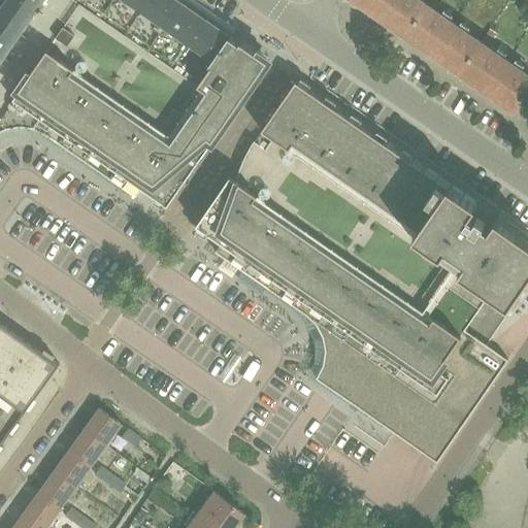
[(229,37),(201,73),(130,25),(126,31),(81,1),(83,0),(68,0),(63,9),(70,14),(67,21),(59,14),(30,57),(32,59),(28,65),(25,64),(12,81),(15,84),(11,89),(9,88),(1,99),(6,103),(0,110),(0,131),(4,130),(6,129),(19,127),(21,127),(32,128),(35,129),(45,134),(47,135),(136,197),(142,189),(167,206),(267,62),(240,42),(239,44),(229,37)]
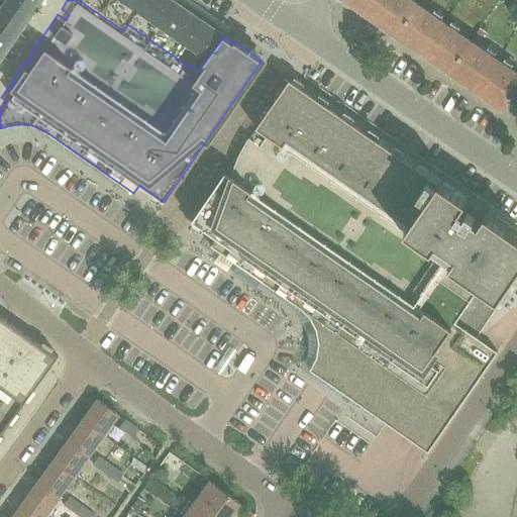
[(224,33),(175,0),(0,0),(0,108),(6,101),(1,97),(9,86),(11,87),(15,82),(12,80),(24,63),(27,64),(31,58),(29,56),(58,14),(66,20),(69,14),(62,9),(67,0),(81,0),(80,1),(123,30),(127,24),(197,72),(224,36),(225,35),(224,33)]
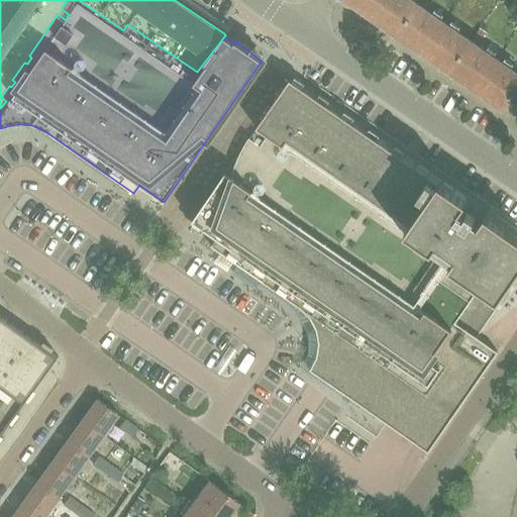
[(412,0),(345,0),(397,35),(418,4),(412,0)]
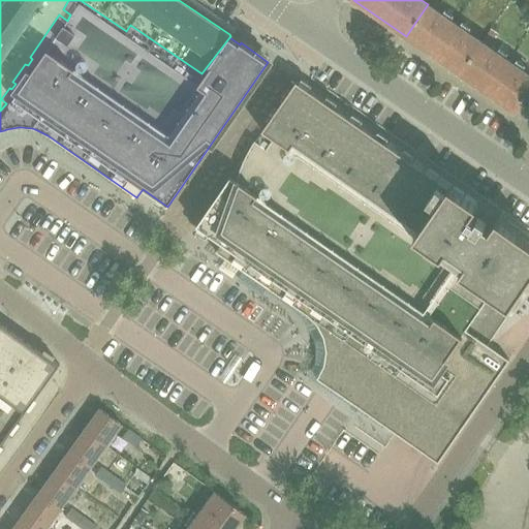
[(406,36),(461,74),(483,42),(428,4),(406,36)]
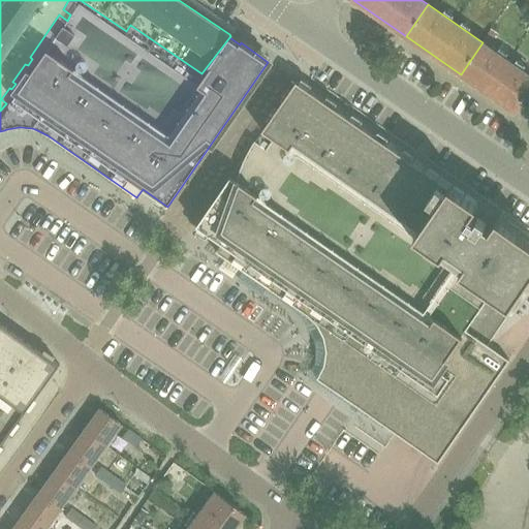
[(528,93),(528,73),(483,42),(461,74),(516,113),(528,93)]
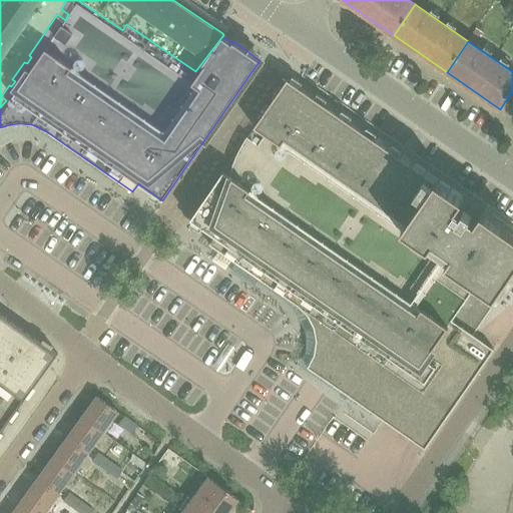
[(494,299),(512,270),(512,234),(481,212),(475,222),(469,218),(471,216),(463,211),(461,213),(456,209),(461,201),(461,202),(463,200),(288,79),(253,127),(266,135),(258,144),(246,136),(245,138),(246,139),(240,149),(237,155),(235,160),(231,172),(230,175),(223,170),(190,219),(214,236),(209,244),(297,305),(307,315),(314,327),(316,340),(314,354),(306,367),(425,449),(494,349),(452,320),(476,286),(494,299)]
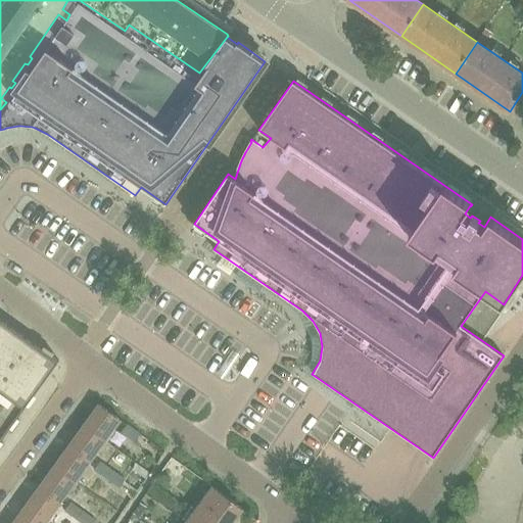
[(0,441),(7,431),(8,430),(16,419),(26,407),(59,361),(0,318),(0,441)]
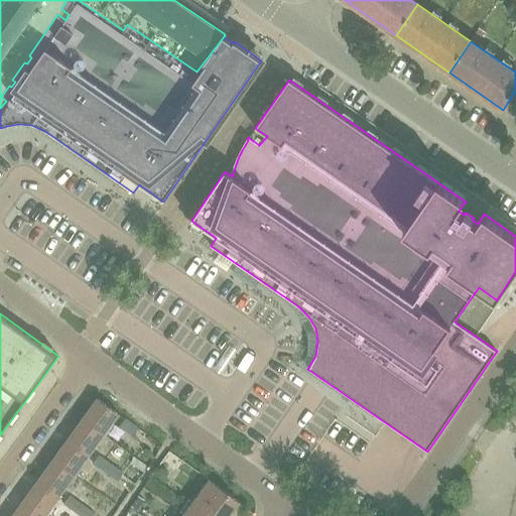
[(104,434),(119,414),(98,398),(83,419),(104,434)]
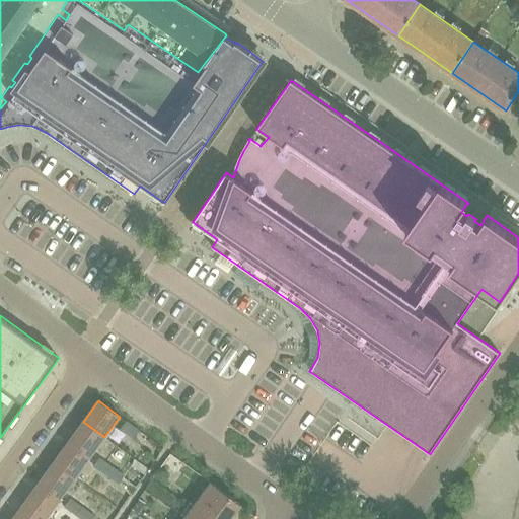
[(156,443),(139,430),(126,421),(122,428),(151,449),(156,443)]
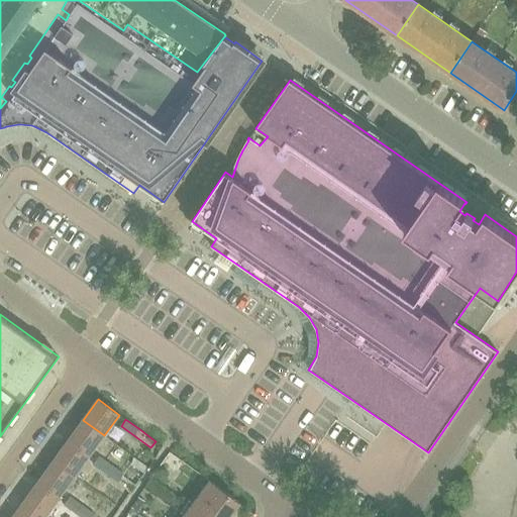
[(90,455),(104,435),(83,420),(69,440),(90,455)]
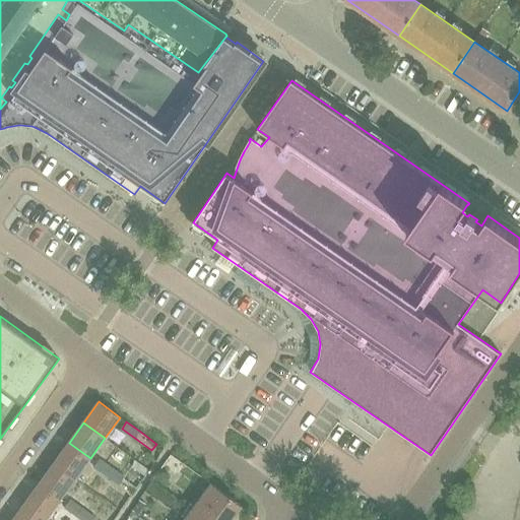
[(75,478),(90,458),(69,443),(54,463),(75,478)]
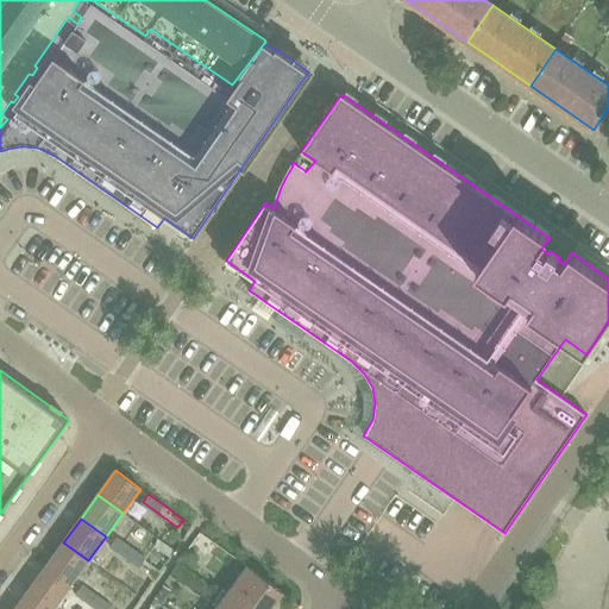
[(110,547),(124,558),(131,547),(117,537),(110,547)]
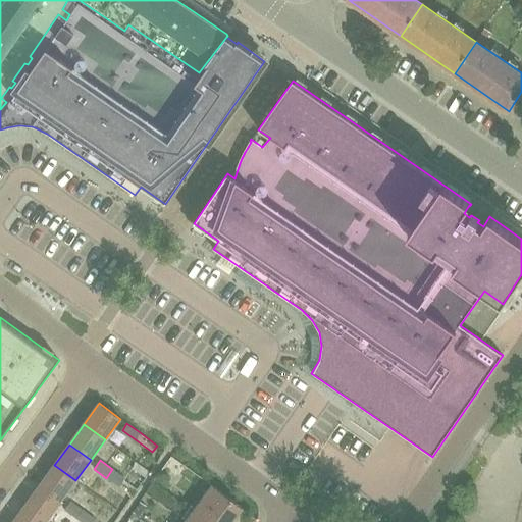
[(75,480),(54,465),(40,485),(61,501),(75,480)]
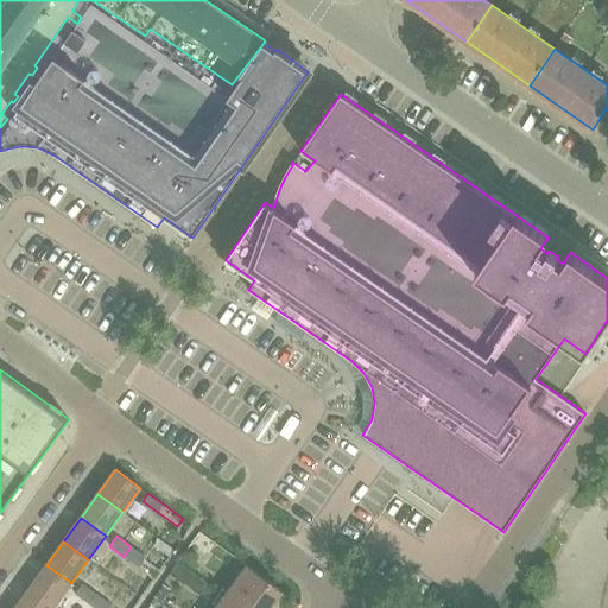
[(131,546),(124,557),(138,567),(145,557),(131,546)]
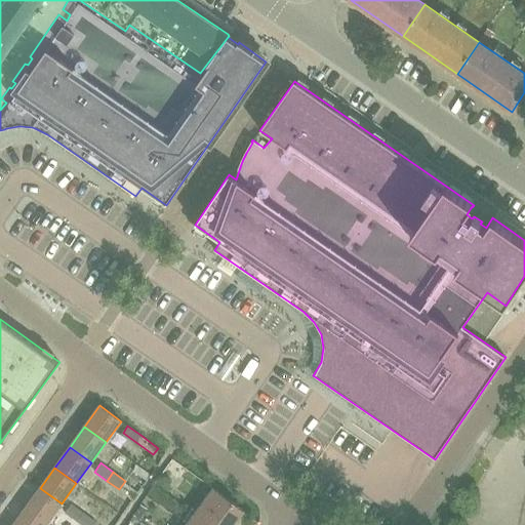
[(232,524),(244,509),(213,487),(197,509),(192,506),(183,519),(188,522),(185,524),(232,524)]
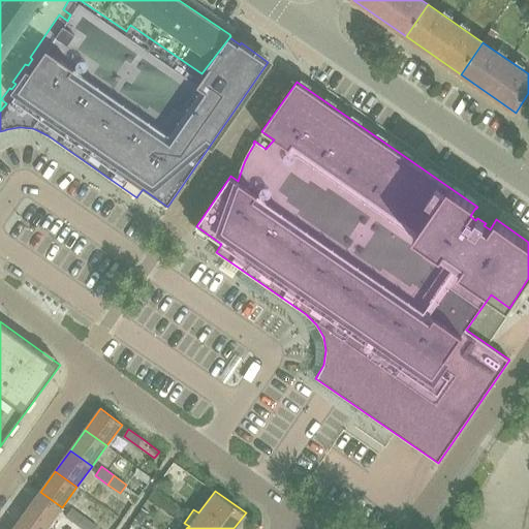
[(47,528),(62,507),(40,492),(25,512),(47,528)]
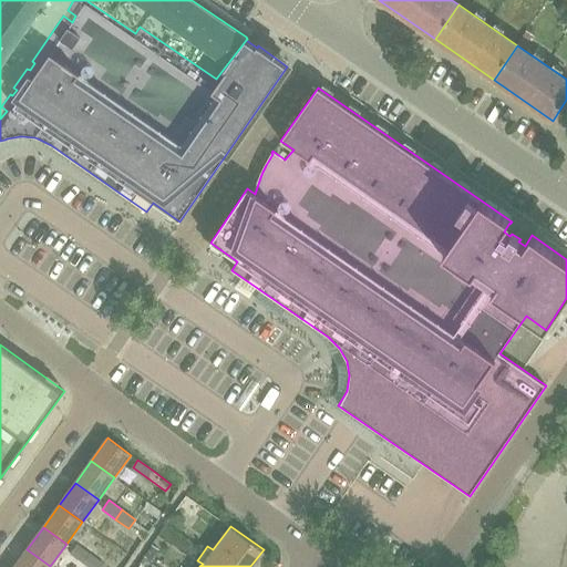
[(70,554),(83,563),(90,554),(76,544),(70,554)]
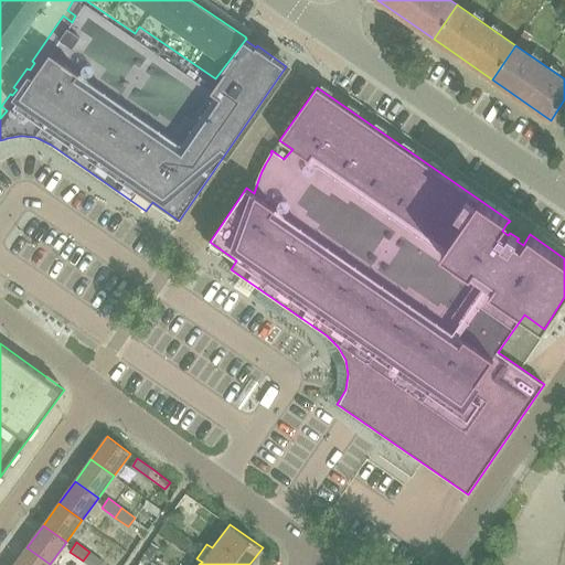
[(152,544),(146,555),(151,560),(158,547),(152,544)]
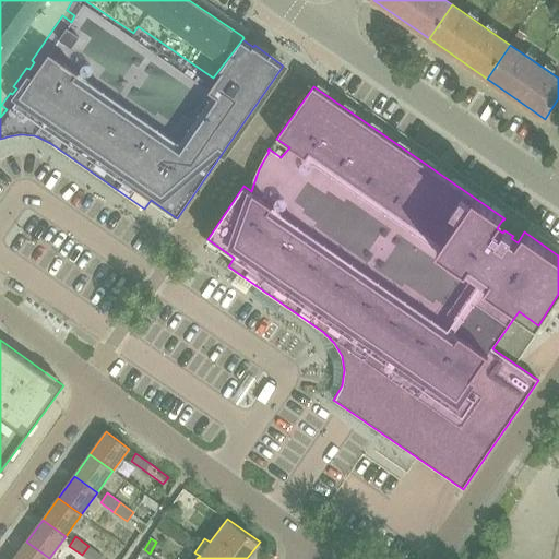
[(50,558),(49,558),(26,542),(13,558),(50,558)]
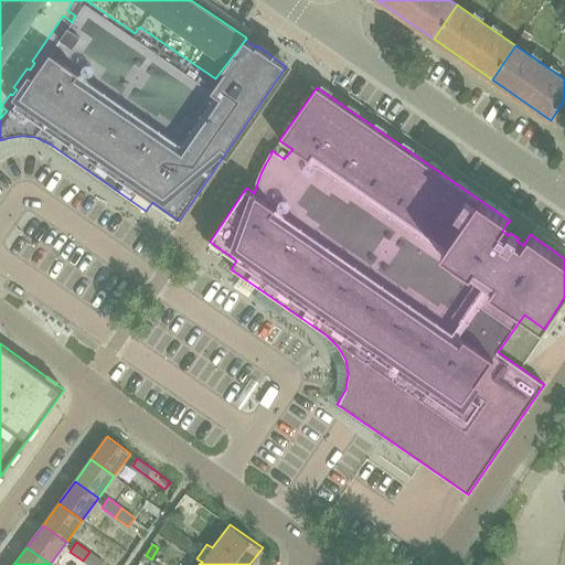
[(100,564),(104,562),(89,552),(83,561),(88,564),(100,564)]
